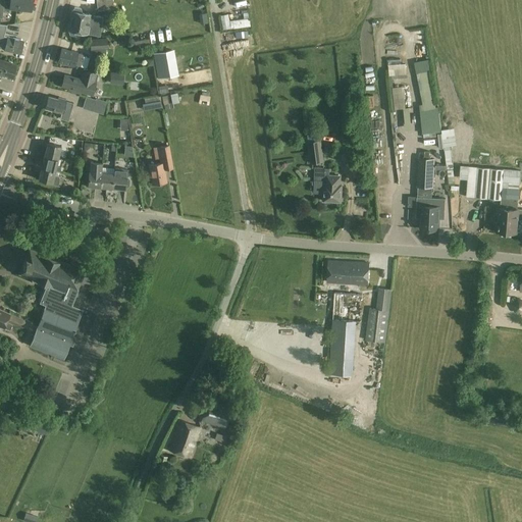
[(5,0),(0,0),(0,17),(4,17),(4,12),(10,12),(10,9),(31,11),(32,0),(9,0),(10,1),(5,0)]
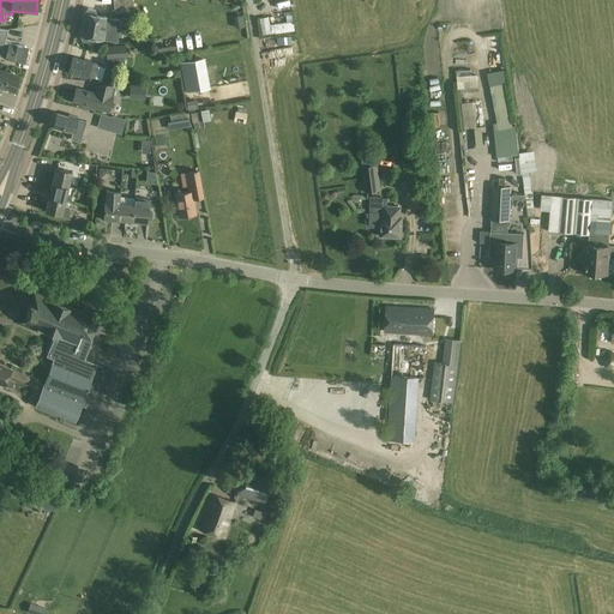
[(114,0),(116,11),(133,8),(131,0),(114,0)]
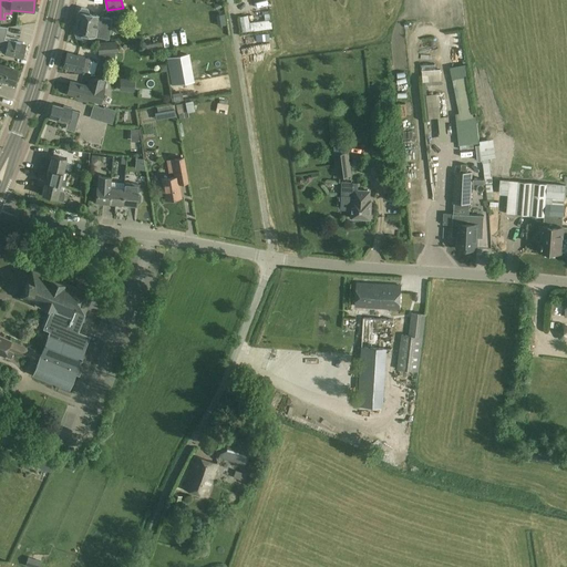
[(75,38),(82,39),(85,35),(94,37),(95,30),(100,31),(103,18),(99,17),(99,16),(90,14),(88,9),(81,8),(79,12),(78,12),(73,32),(74,33),(75,38)]
